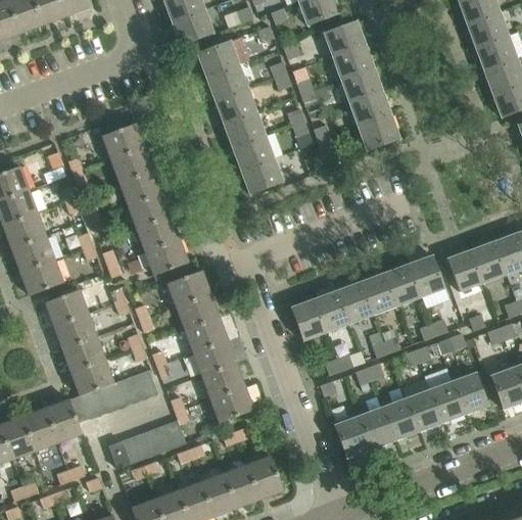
[(0,39),(18,33),(7,0),(0,0),(0,39)]
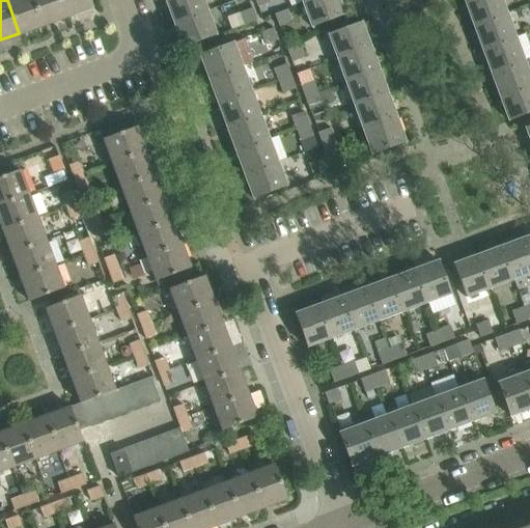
[(19,33),(43,24),(33,0),(7,0),(19,33)]
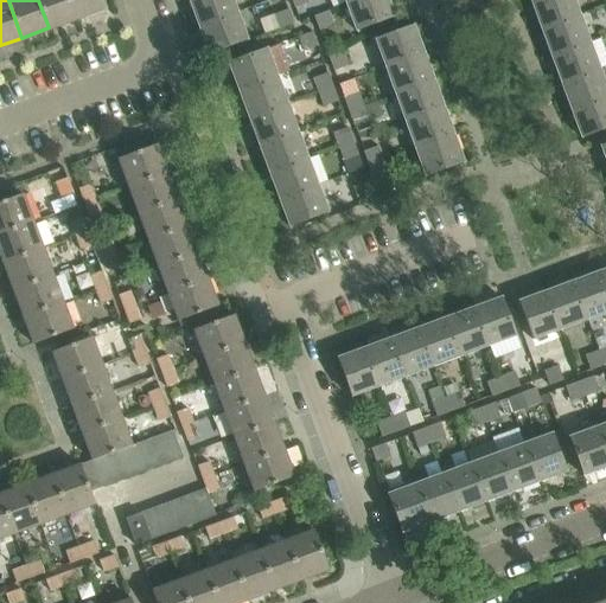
[(38,0),(49,27),(75,18),(68,0),(38,0)]
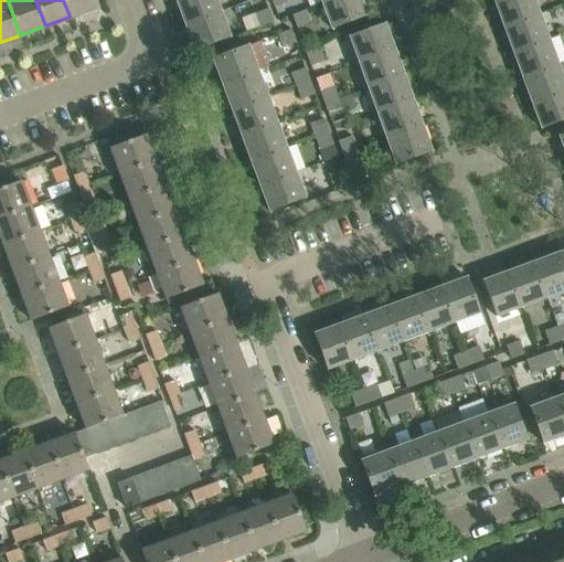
[(63,0),(70,17),(96,7),(93,0),(63,0)]
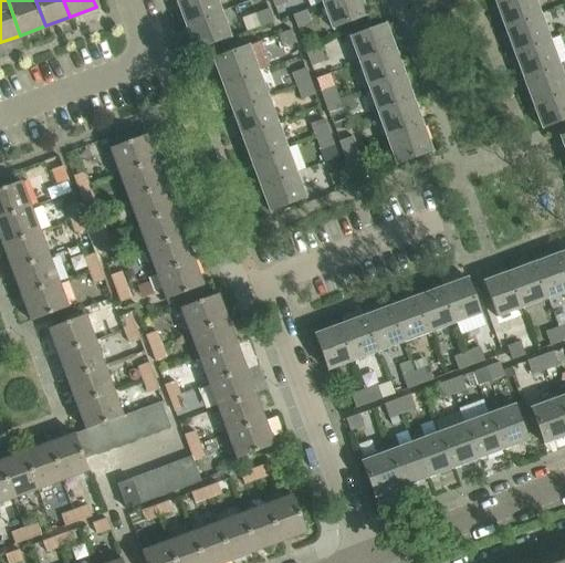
[(177,0),(186,22),(220,9),(217,0),(177,0)]
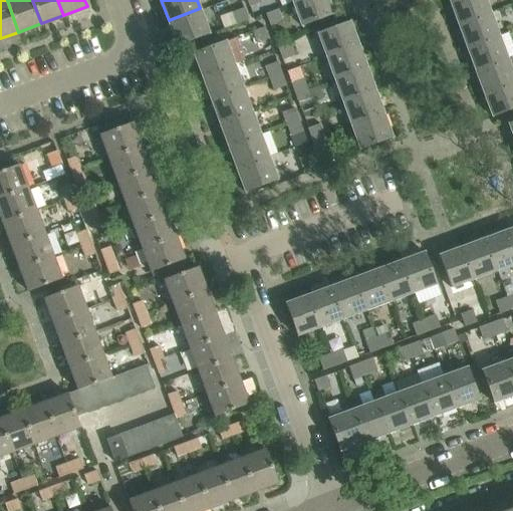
[(333,12),(327,0),(294,0),(292,1),(300,24),(333,12)]
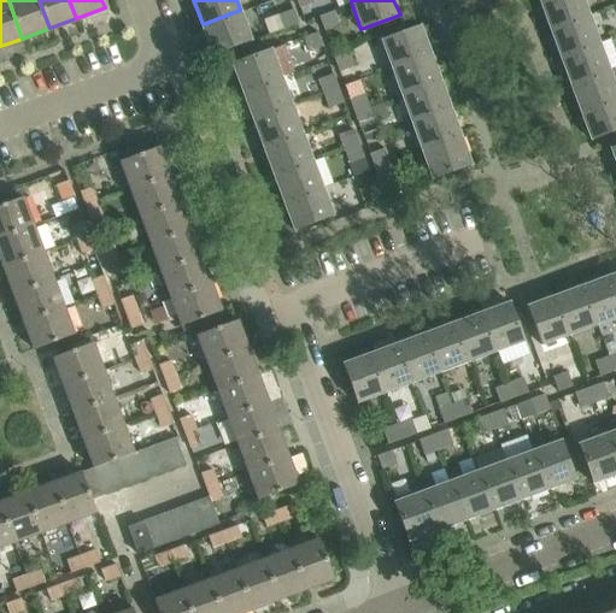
[(549,27),(587,12),(582,0),(539,0),(549,27)]
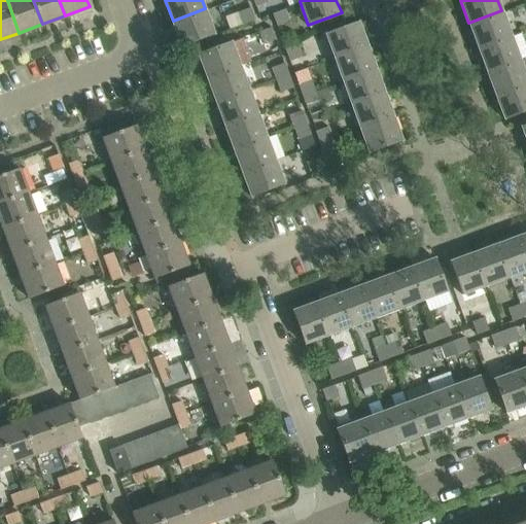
[(253,19),(249,6),(237,10),(241,23),(253,19)]
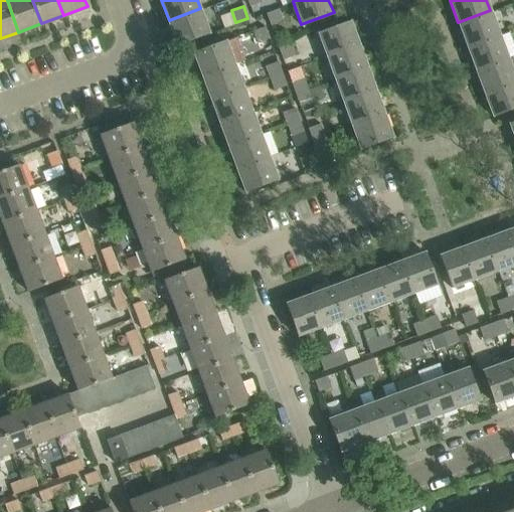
[(278,7),(266,12),(271,23),(283,19),(278,7)]
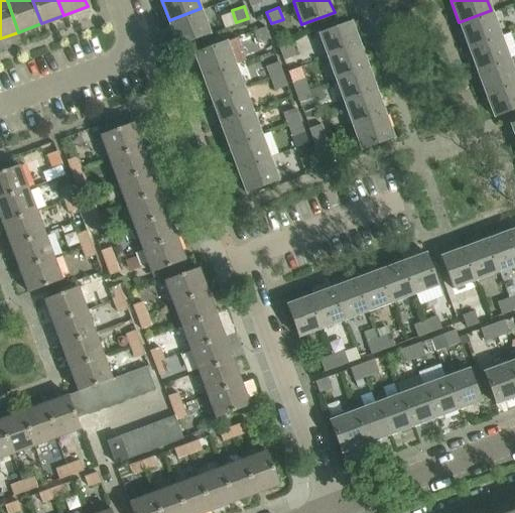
[(201,8),(169,20),(177,43),(210,32),(201,8)]
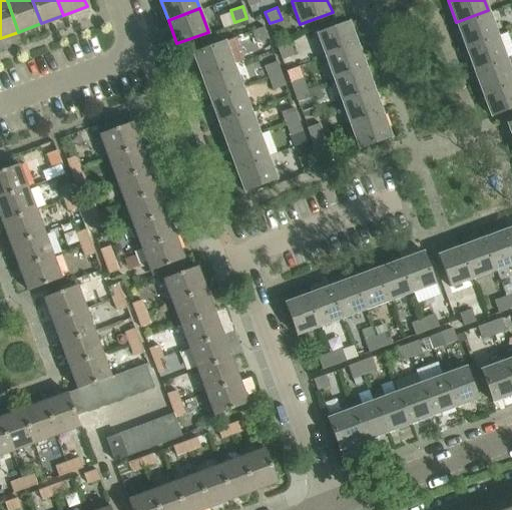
[(456,22),(465,46),(497,34),(488,10),(456,22)]
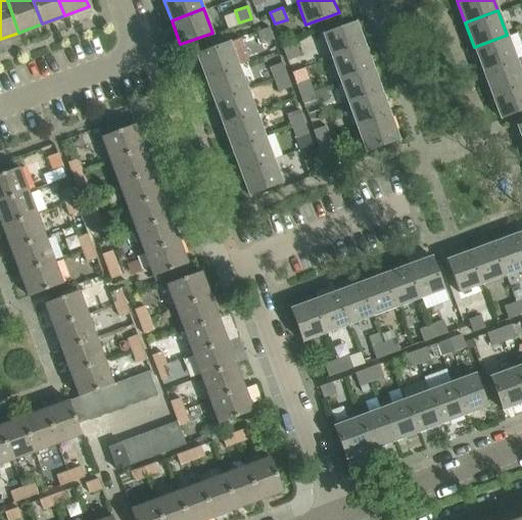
[(331,55),(364,44),(354,19),(323,32),(331,55)]
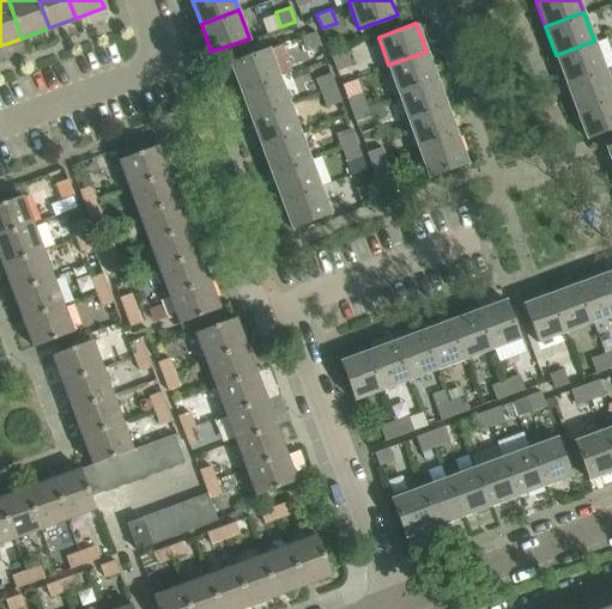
[(306,49),(320,43),(315,29),(301,35),(306,49)]
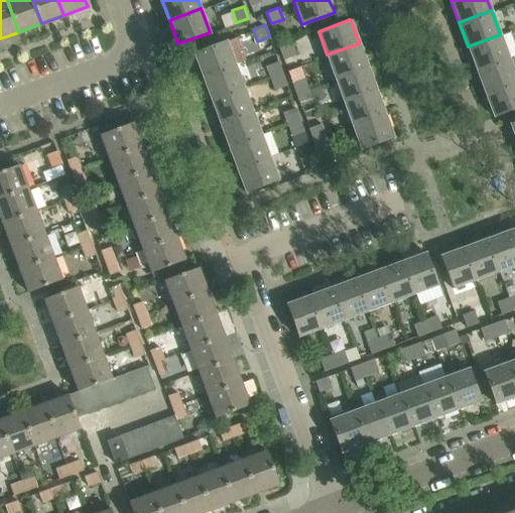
[(468,46),(476,70),(508,57),(500,34),(468,46)]
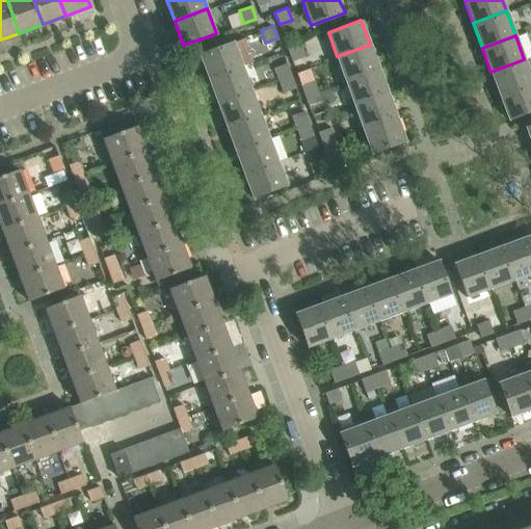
[(209,77),(242,64),(233,41),(200,53),(209,77)]
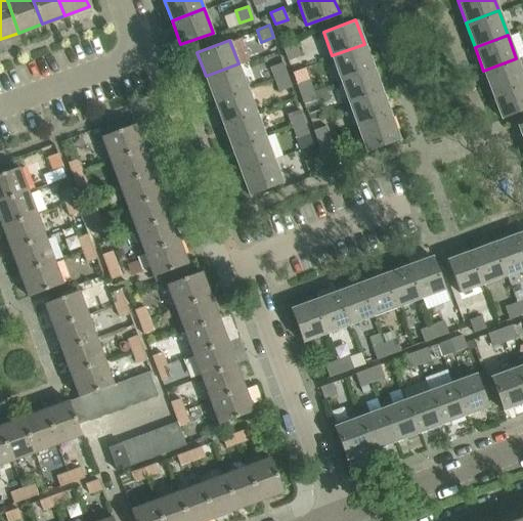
[(296,42),(284,46),(288,58),(300,54),(296,42)]
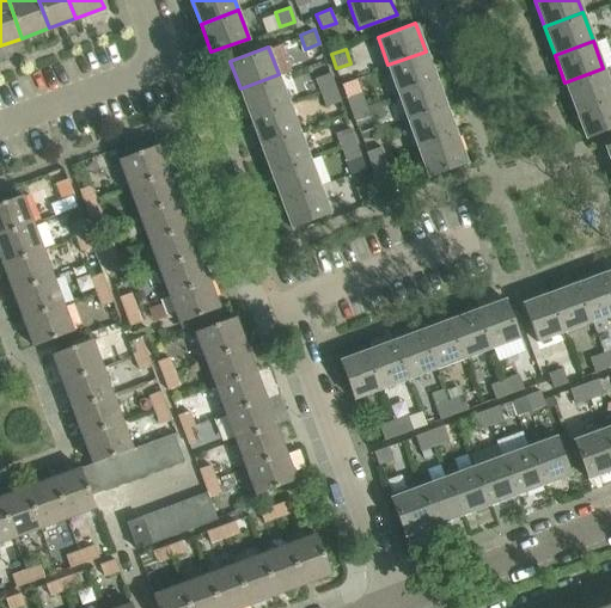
[(426,51),(388,65),(397,92),(435,78),(426,51)]
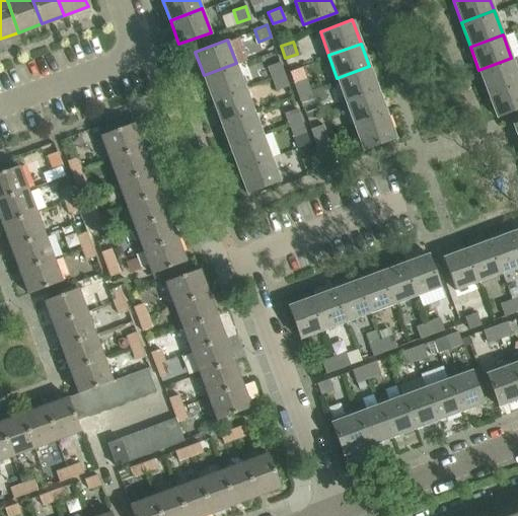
[(478,70),(488,92),(517,81),(517,76),(511,58),(478,70)]
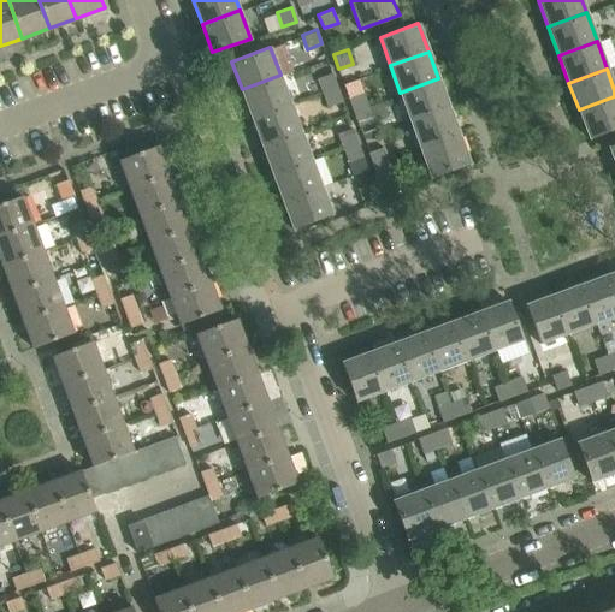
[(318,77),(323,91),(337,85),(332,71),(318,77)]
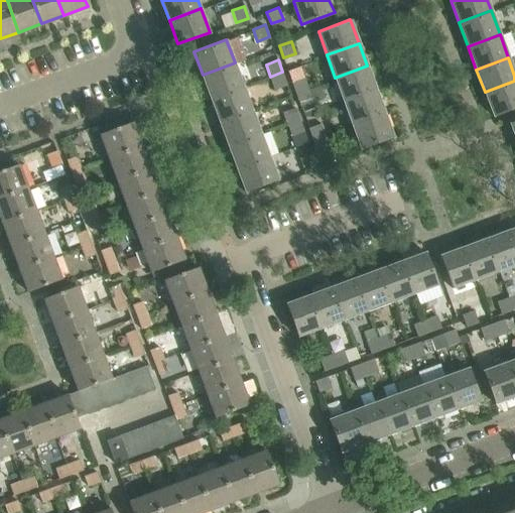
[(235,62),(203,75),(211,98),(243,86),(235,62)]
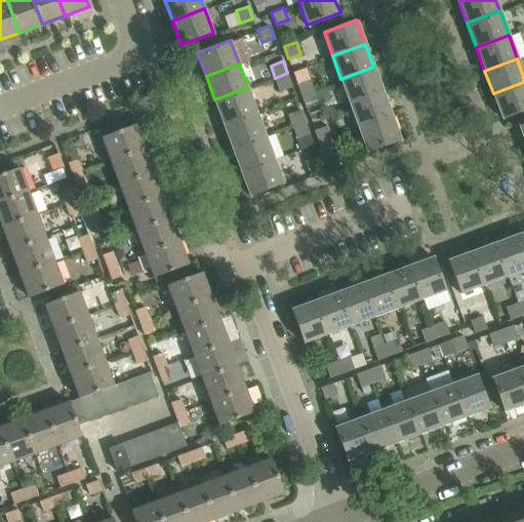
[(373,67),(340,79),(350,103),(383,90),(373,67)]
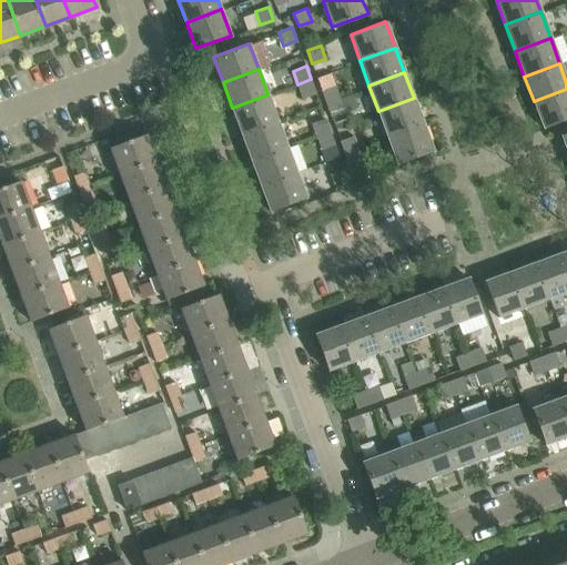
[(297,84),(302,97),(315,92),(311,79),(297,84)]
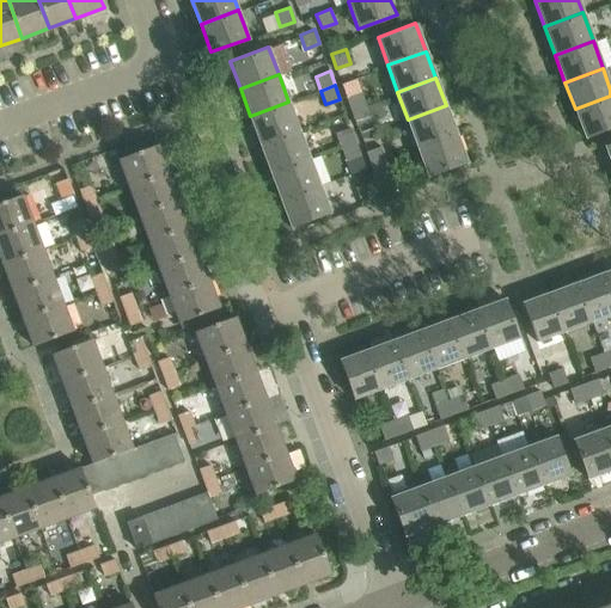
[(360,91),(346,96),(352,110),(366,104),(360,91)]
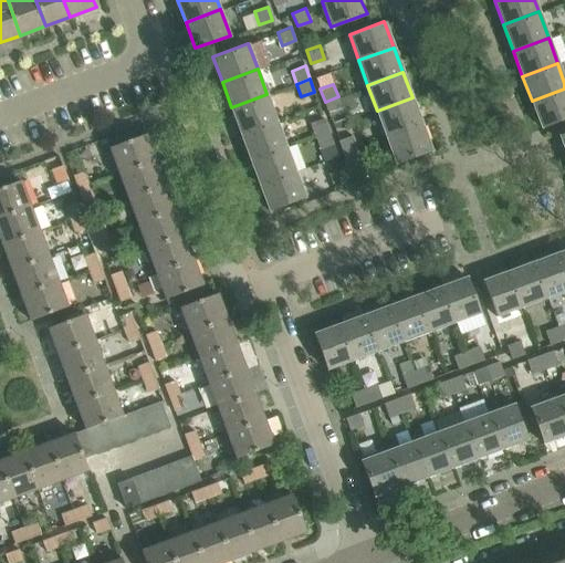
[(564,89),(532,101),(541,127),(564,117),(564,89)]
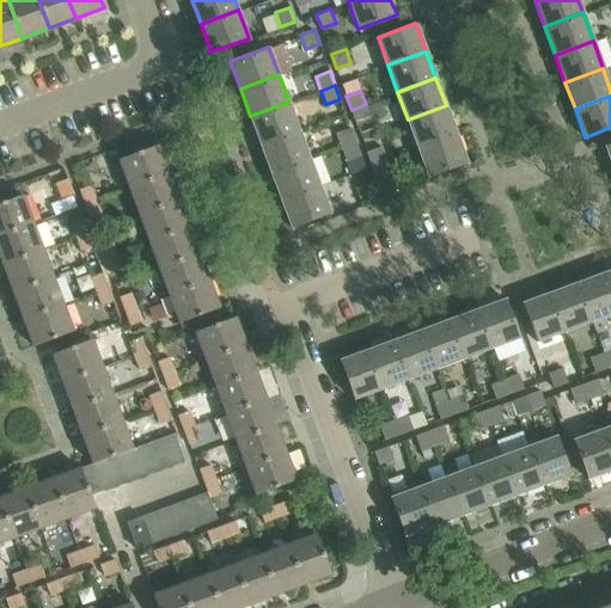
[(288,102),(250,116),(261,143),(299,129),(288,102)]
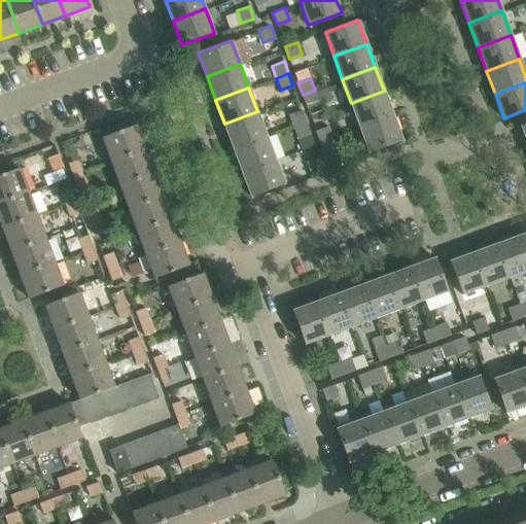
[(303,95),(307,106),(319,102),(315,90),(303,95)]
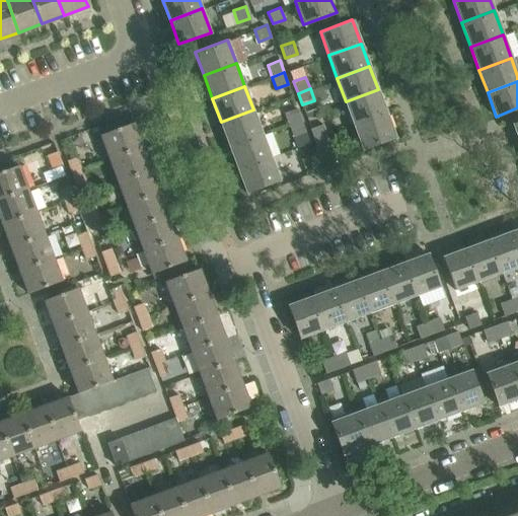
[(378,89),(346,101),(355,125),(386,113),(378,89)]
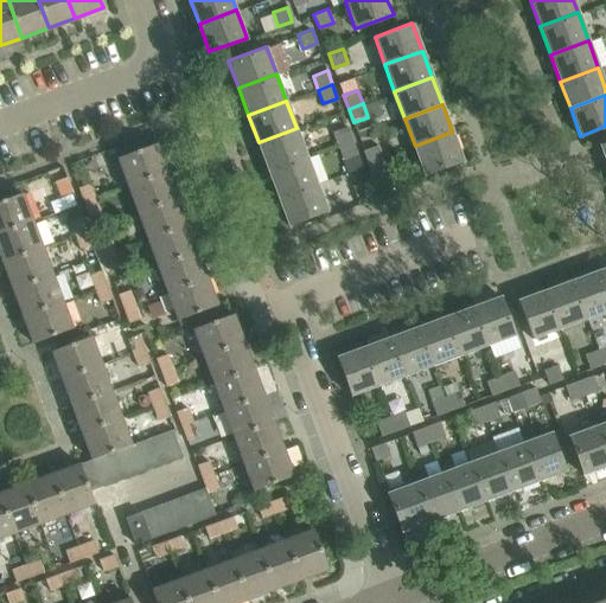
[(332,130),(338,145),(352,139),(346,124),(332,130)]
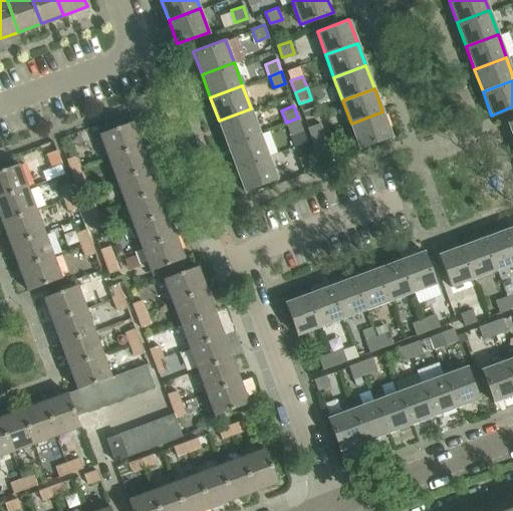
[(251,108),(219,120),(227,144),(259,132),(251,108)]
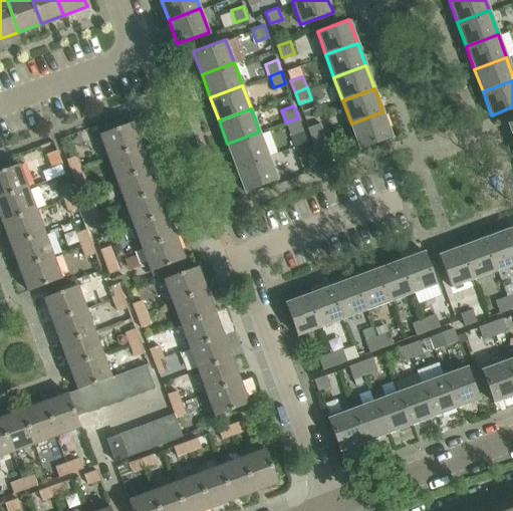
[(382,111),(351,123),(359,148),(392,136),(382,111)]
